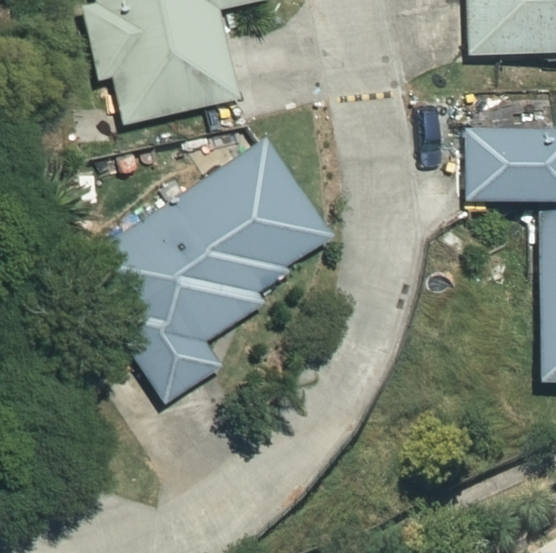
[(93,0),(95,8),(81,11),(97,82),(112,77),(123,125),(239,98),(219,11),(266,0),(93,0)]
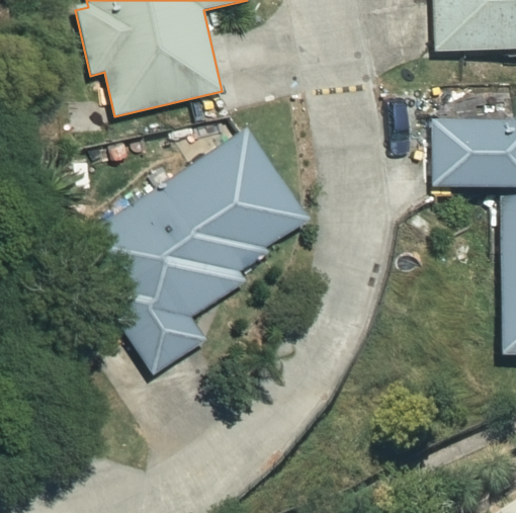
[(515,0),(432,0),(433,51),(515,47),(515,0)]
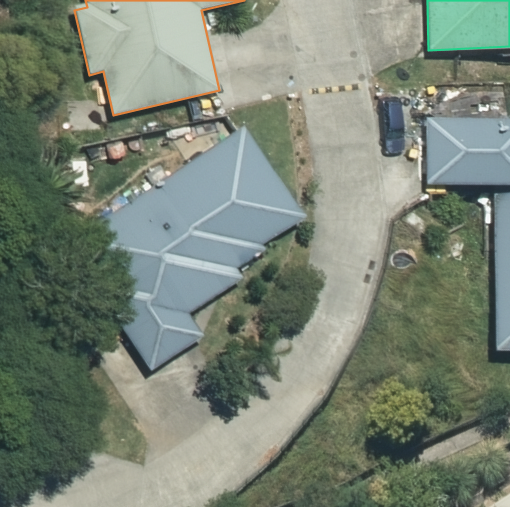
[(509,119),(427,121),(429,187),(493,185),(498,353),(509,352),(509,119)]
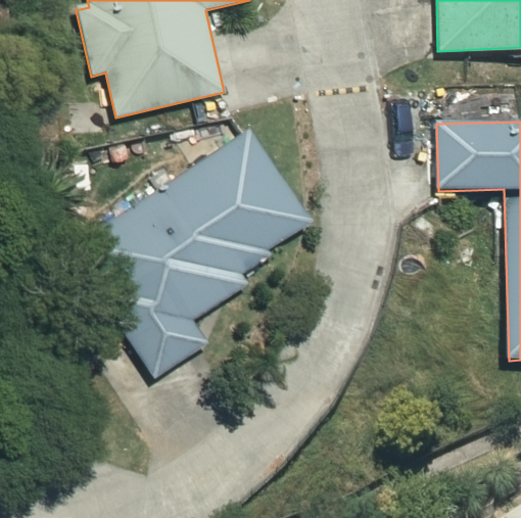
[(249,132),(74,248),(105,295),(102,297),(155,378),(207,343),(192,321),(246,285),(241,276),(271,255),(268,250),(310,223),(249,132)]
